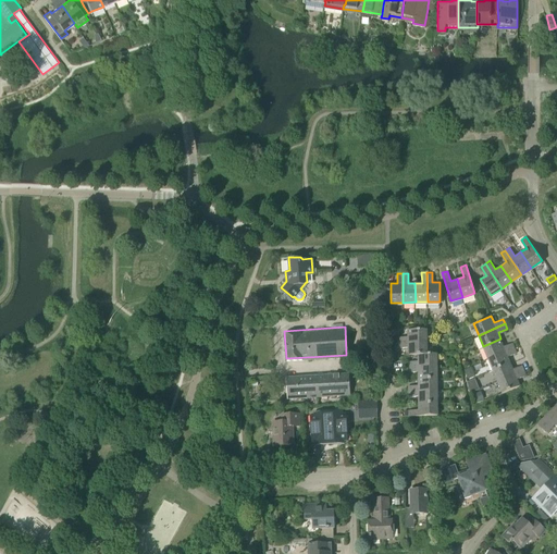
[(398,340),(426,340),(426,328),(408,328),(408,334),(398,335),(398,340)]
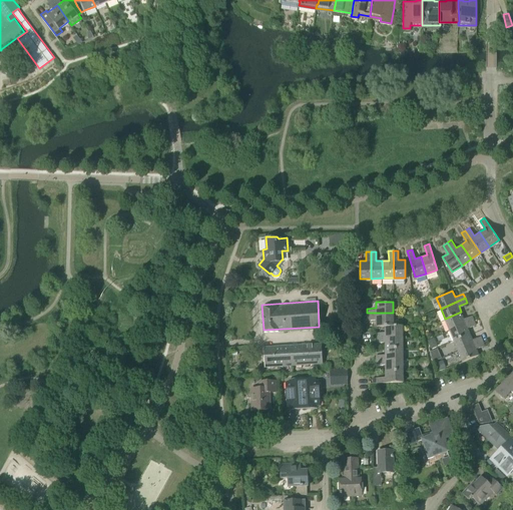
[(461,312),(445,319),(450,329),(474,319),(472,314),(464,318),(461,312)]
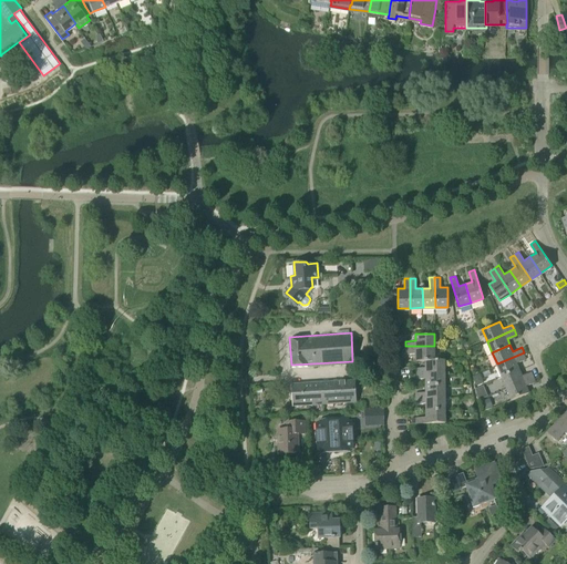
[(434,358),(434,346),(405,346),(405,351),(415,351),(415,359),(425,359),(425,358),(434,358)]
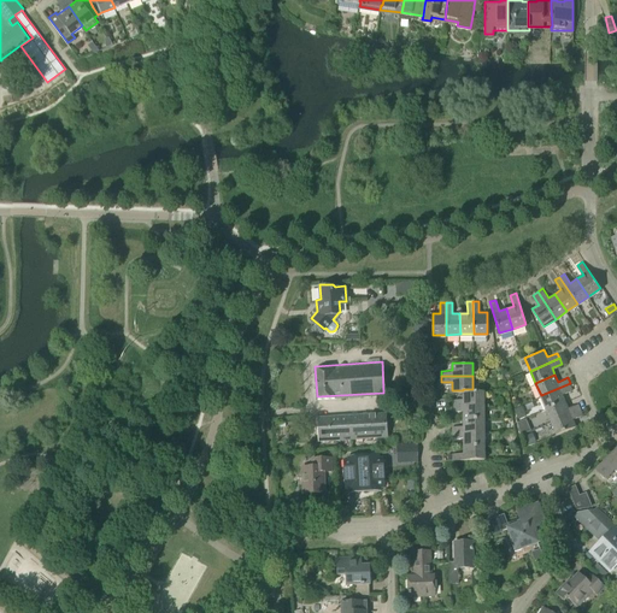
[(573,388),(570,383),(541,395),(546,407),(565,399),(563,393),(573,388)]
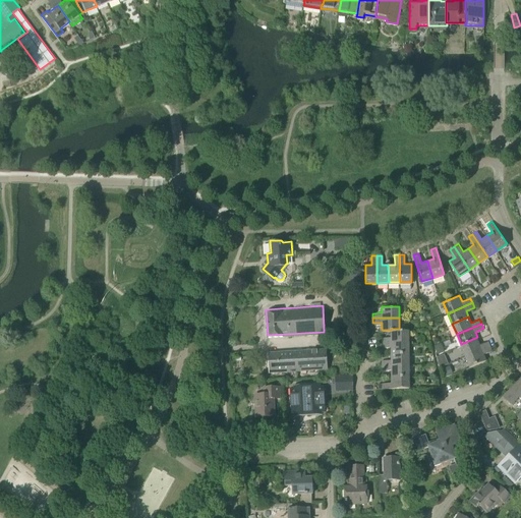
[(391,329),(391,330),(391,336),(382,336),(382,341),(409,340),(408,329),(399,329),(391,329)]
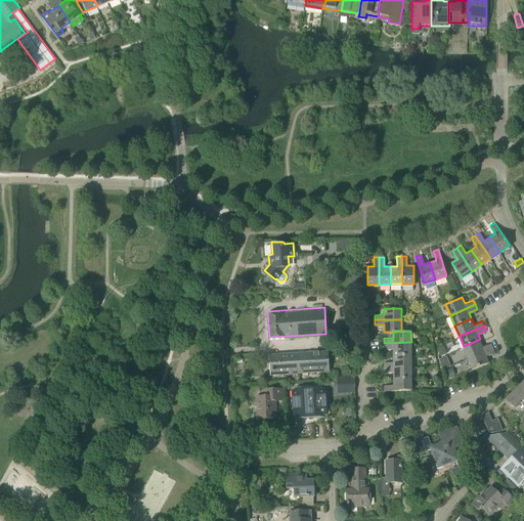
[(483,345),(480,339),(464,346),(469,357),(493,346),(491,342),(483,345)]
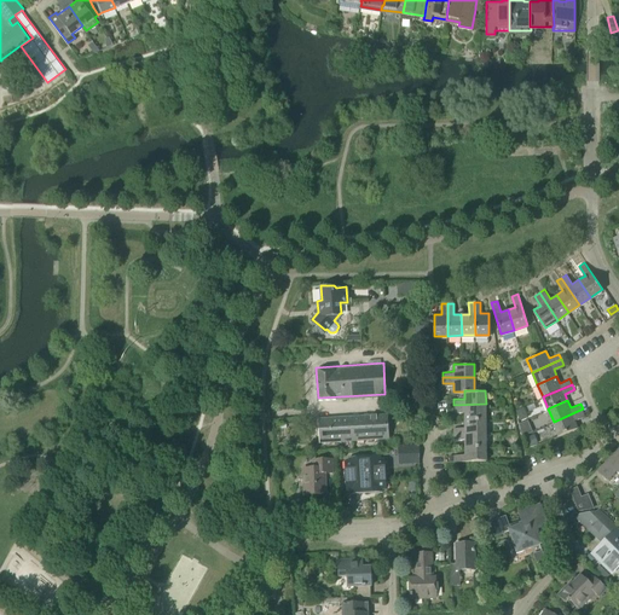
[(486,418),(486,404),(453,405),(453,411),(464,410),(466,418),(486,418)]
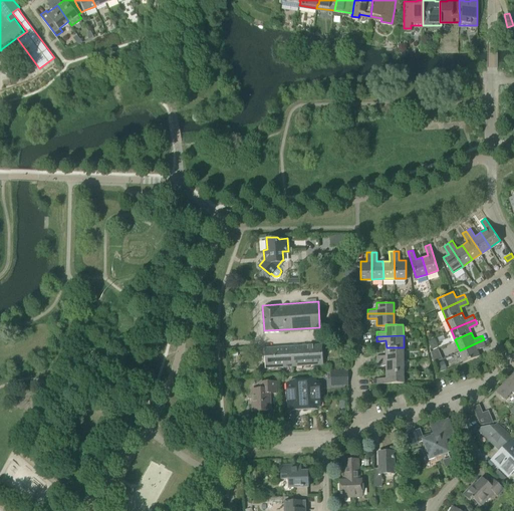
[(428,339),(432,347),(439,344),(435,336),(428,339)]
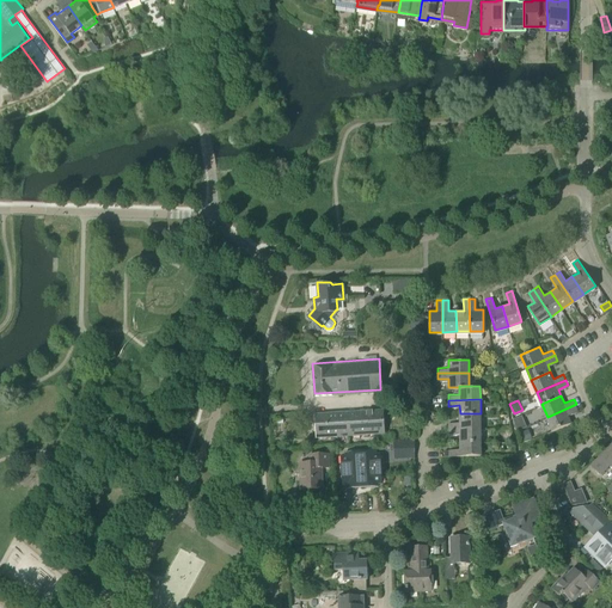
[(576,404),(548,417),(552,429),(571,421),(568,413),(579,410),(576,404)]
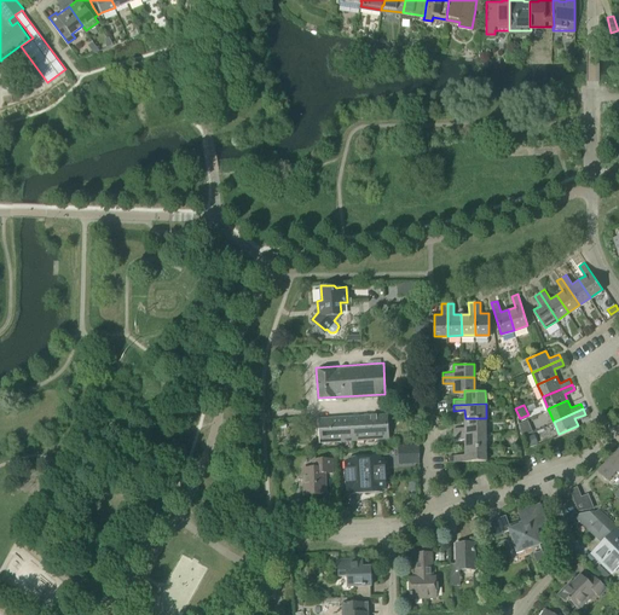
[(352,427),(353,439),(388,436),(387,412),(348,415),(350,427),(352,427)]
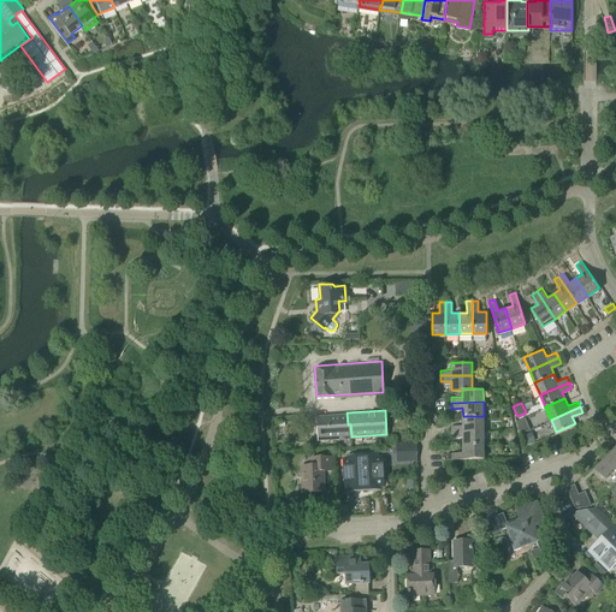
[(348,425),(347,413),(318,414),(319,438),(351,437),(350,425),(348,425)]
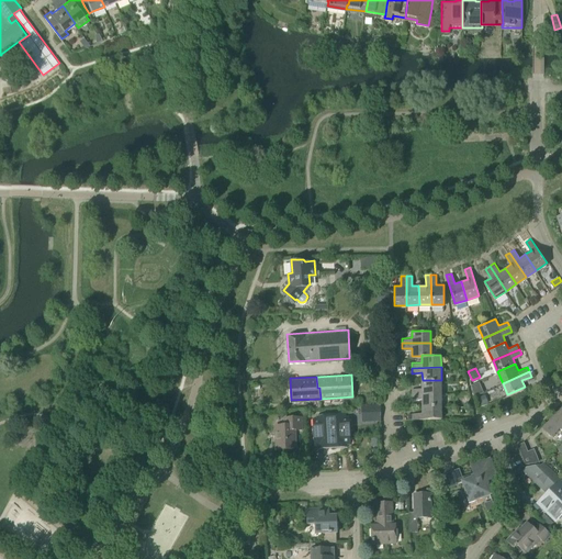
[(479,378),(471,381),(472,388),(481,383),(479,378)]
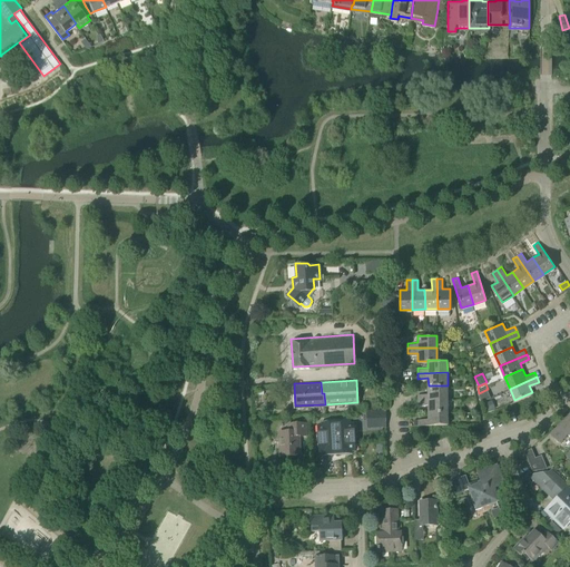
[(448,385),(429,385),(429,392),(418,392),(418,398),(448,398),(448,385)]
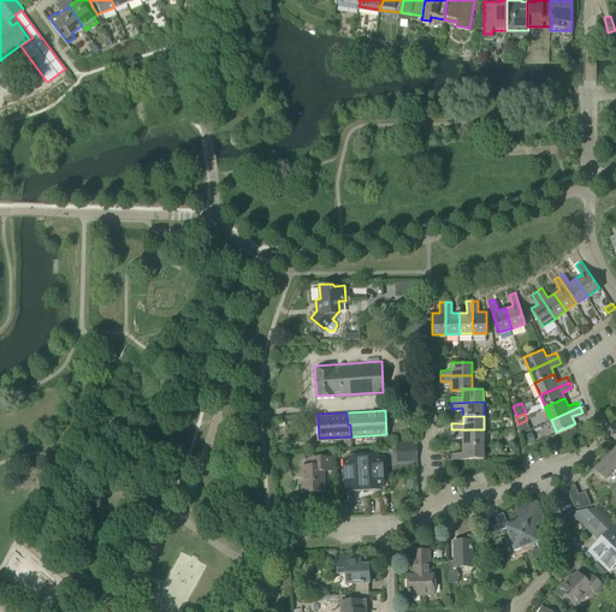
[(484,443),(484,429),(451,429),(452,435),(463,435),(463,443),(484,443)]
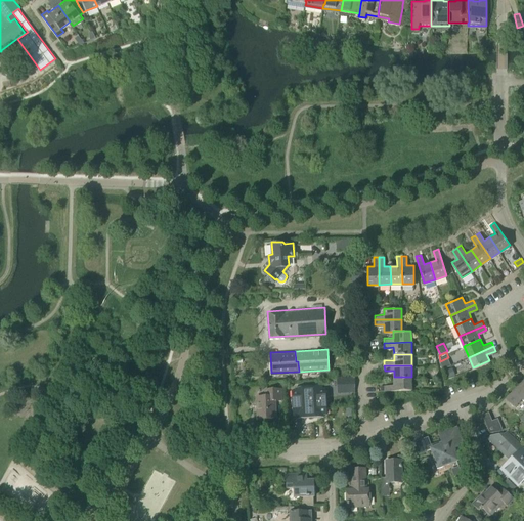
[(451,365),(445,368),(447,376),(454,373),(451,365)]
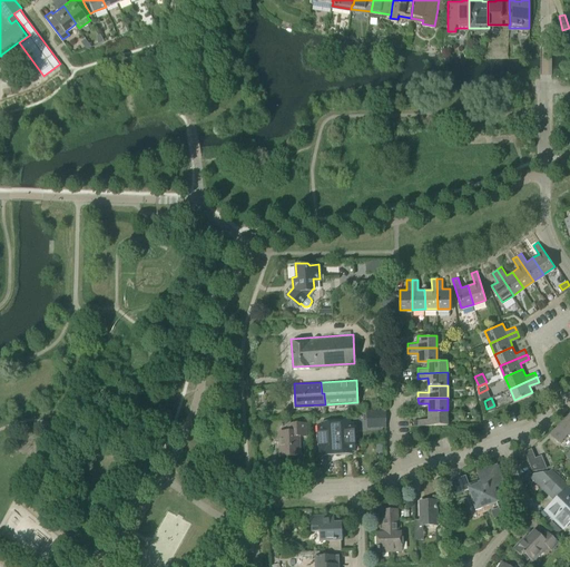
[(367,409),(367,418),(379,418),(379,423),(385,423),(385,408),(367,409)]
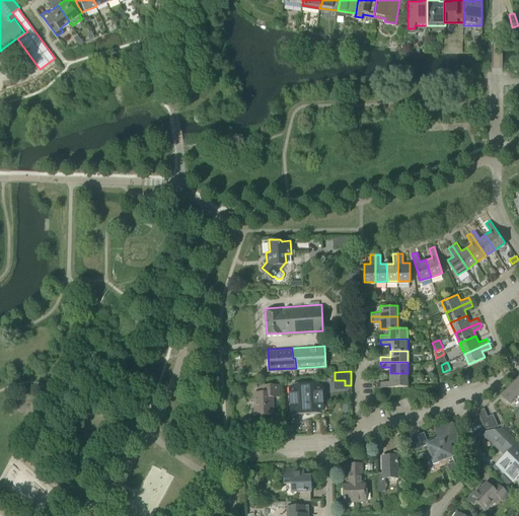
[(408,373),(390,373),(390,380),(381,380),(381,385),(408,384),(408,373)]
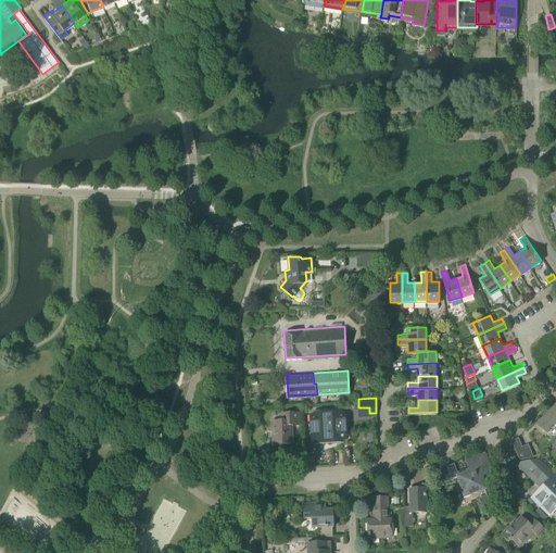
[(555,402),(555,403),(538,420),(546,429),(554,422),(555,423),(555,402)]
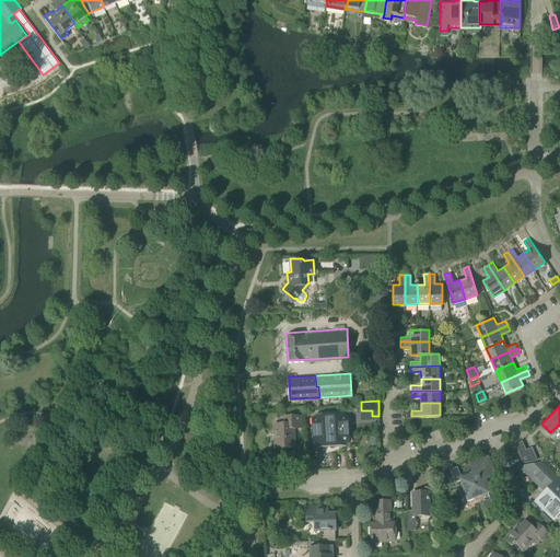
[(346,441),(350,441),(348,414),(343,414),(343,410),(315,413),(315,415),(312,416),(313,442),(317,442),(317,445),(346,443),(346,441)]
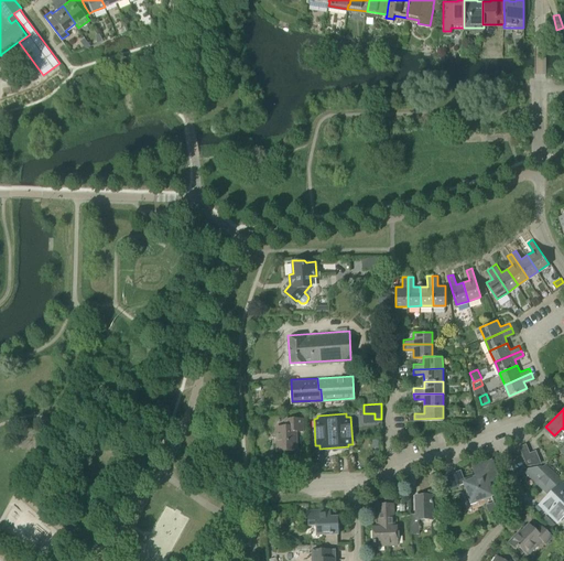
[(295,430),(303,430),(302,417),(285,417),(285,424),(278,424),(279,450),(296,449),(295,430)]
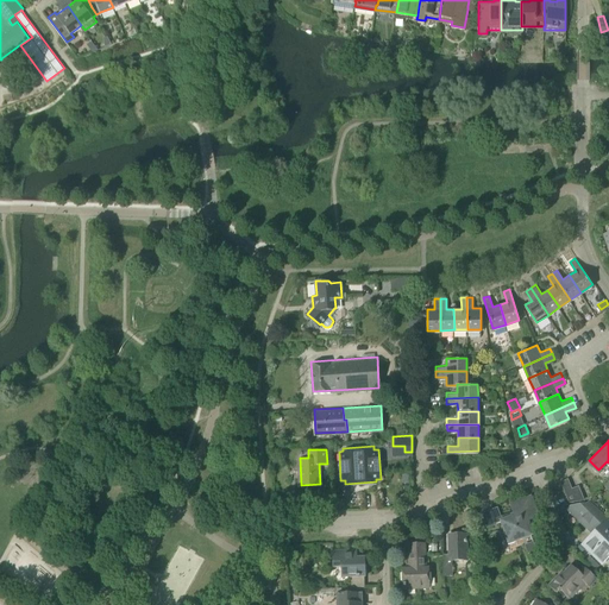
[(567,477),(560,480),(569,500),(584,498),(578,484),(572,486),(567,477)]
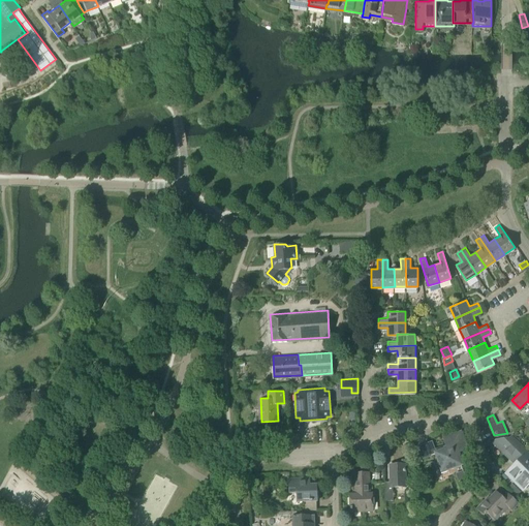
[(461,450),(467,447),(461,430),(443,437),(445,442),(441,444),(443,449),(436,451),(443,469),(461,462),(459,455),(463,454),(461,450)]
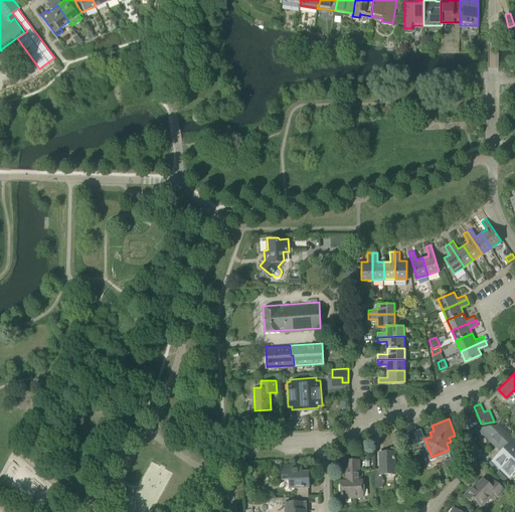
[(502,427),(501,428),(497,422),(496,423),(482,425),(480,428),(491,439),(492,437),(504,449),(493,459),(509,475),(514,469),(514,446),(511,442),(514,439),(502,427)]
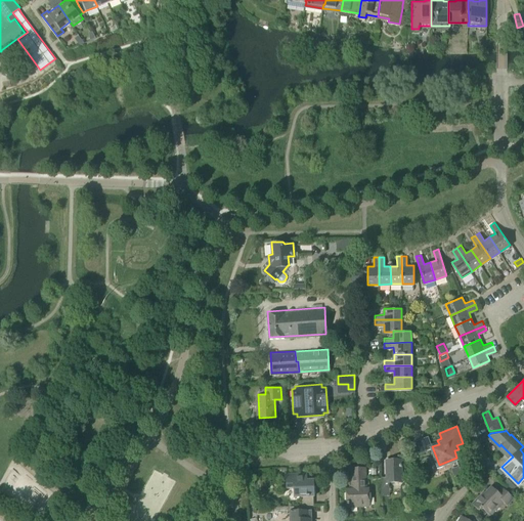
[(419,452),(426,449),(421,437),(413,439),(419,452)]
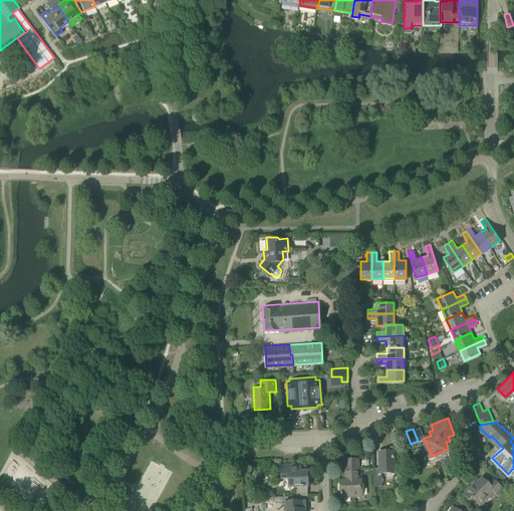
[(381,471),(395,471),(394,449),(378,450),(378,457),(379,457),(380,466),(374,466),(374,484),(381,484),(381,471)]
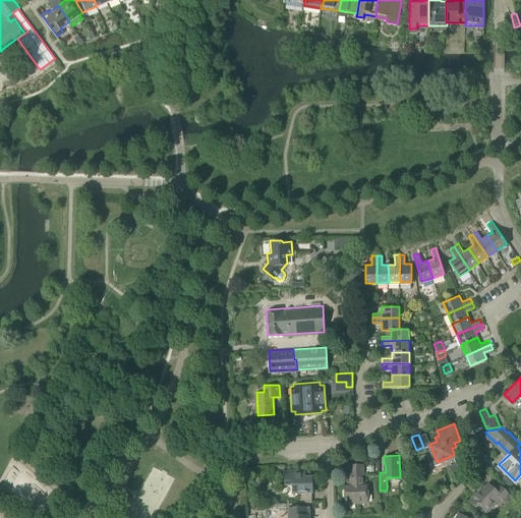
[(452,471),(459,469),(457,463),(450,466),(452,471)]
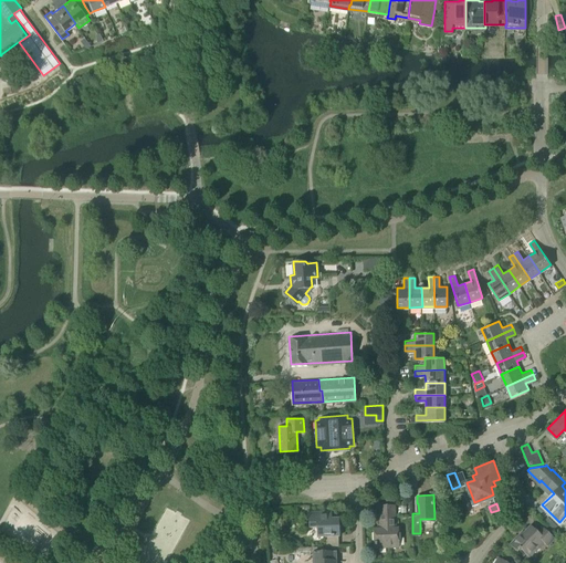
[(376,546),(399,545),(398,527),(396,527),(395,504),(379,504),(380,527),(375,527),(376,546)]
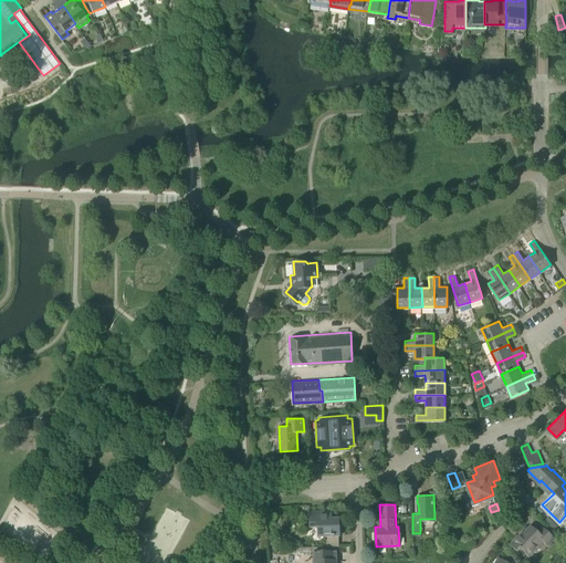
[(332,509),(310,510),(311,525),(317,525),(318,534),(326,534),(326,544),(338,544),(338,534),(339,534),(339,517),(332,517),(332,509)]
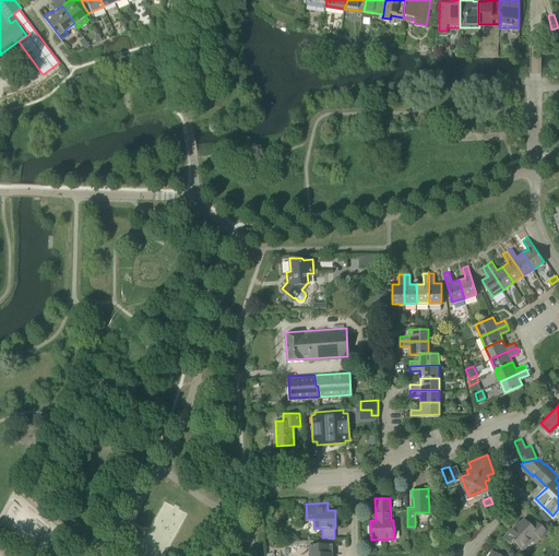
[(540,537),(548,530),(537,520),(533,524),(524,517),(514,527),(513,525),(503,535),(511,543),(514,541),(523,548),(537,534),(540,537)]
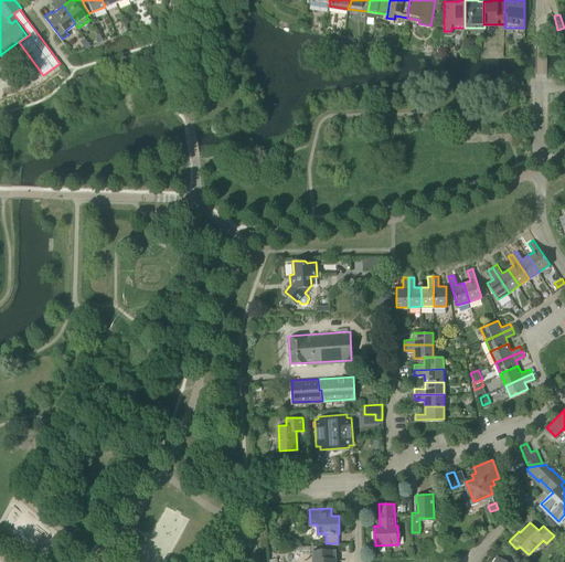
[(317,543),(310,544),(310,549),(312,549),(312,561),(336,561),(337,558),(336,549),(317,549),(317,543)]
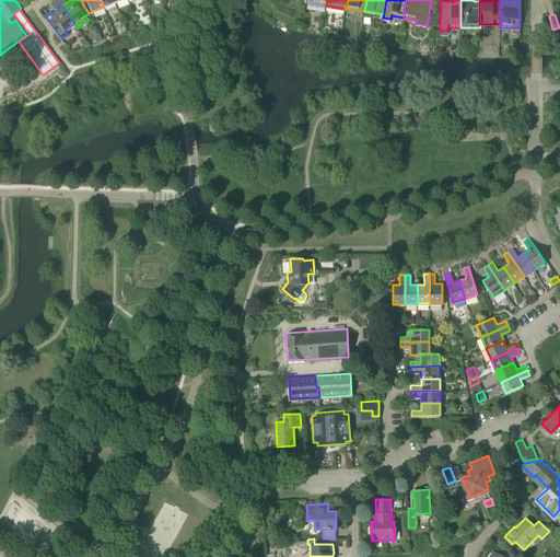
All buildings are outlined.
